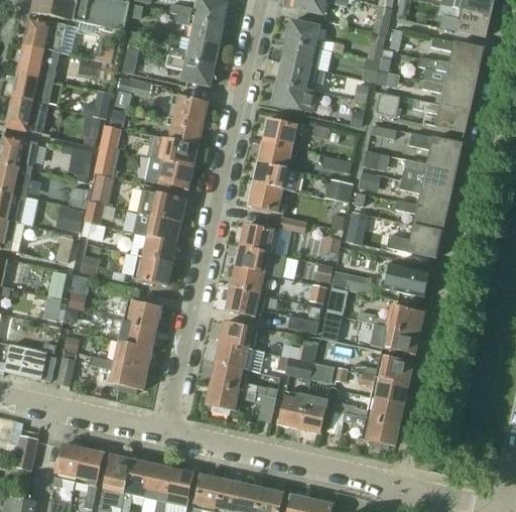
[(33,0),(31,10),(71,19),(71,18),(122,29),(128,1),(123,0),(33,0)]
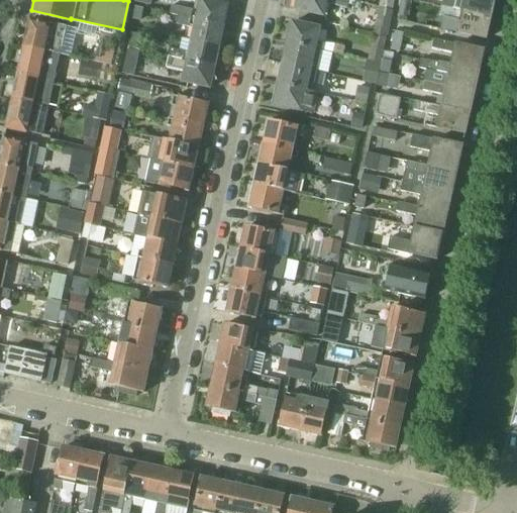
[(227,16),(229,5),(227,4),(228,2),(219,0),(199,0),(197,9),(193,8),(193,6),(172,2),(170,11),(178,13),(190,15),(223,23),(225,15),(227,16)]
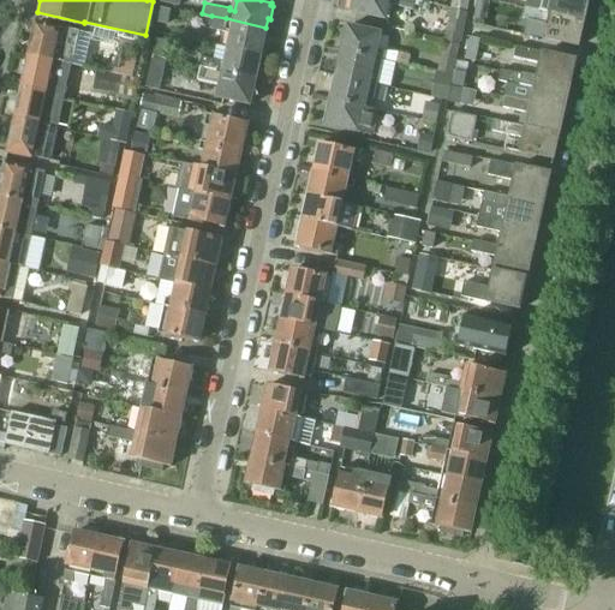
[(413,6),(415,0),(351,0),(350,6),(352,6),(351,9),(384,17),(388,0),(413,6)]
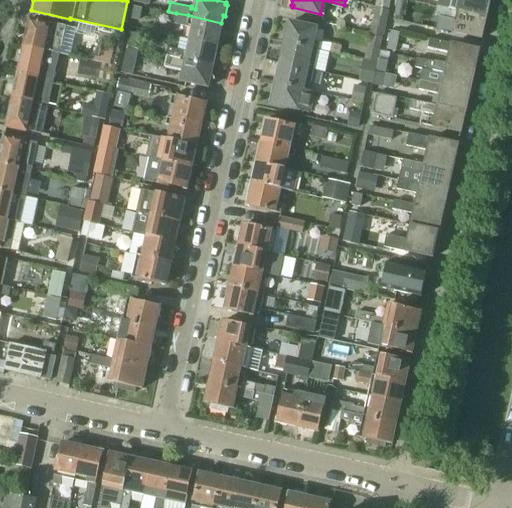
[(403,14),(406,0),(396,0),(394,12),(403,14)]
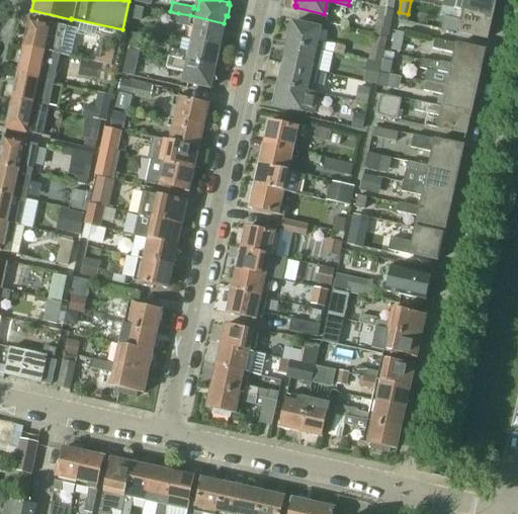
[(494,4),(495,0),(465,0),(463,11),(491,17),(492,13),(494,11),(495,6),(494,4)]
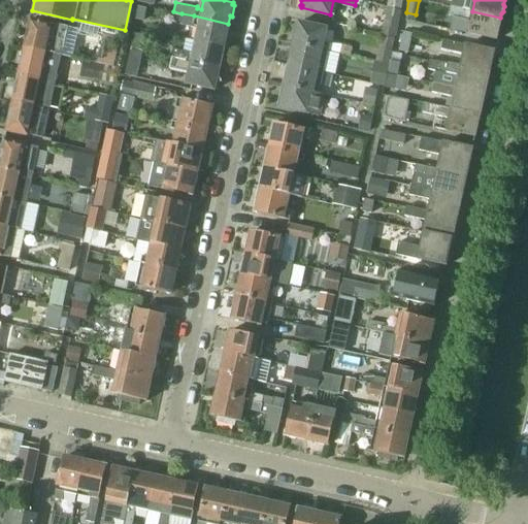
[(141,20),(144,5),(135,3),(131,18),(141,20)]
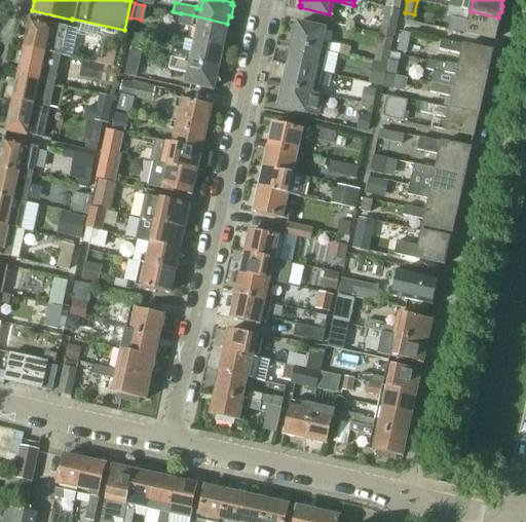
[(392,35),(399,7),(385,5),(379,32),(392,35)]
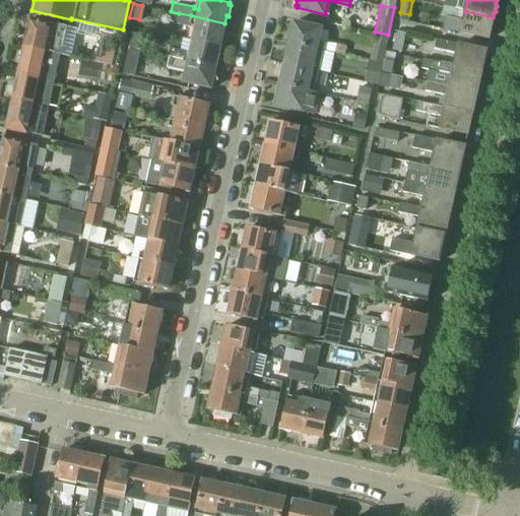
[(493,17),(465,11),(444,6),(442,14),(464,18),(461,30),(489,37),(490,34),(492,31),(493,27),(492,24),(493,17)]
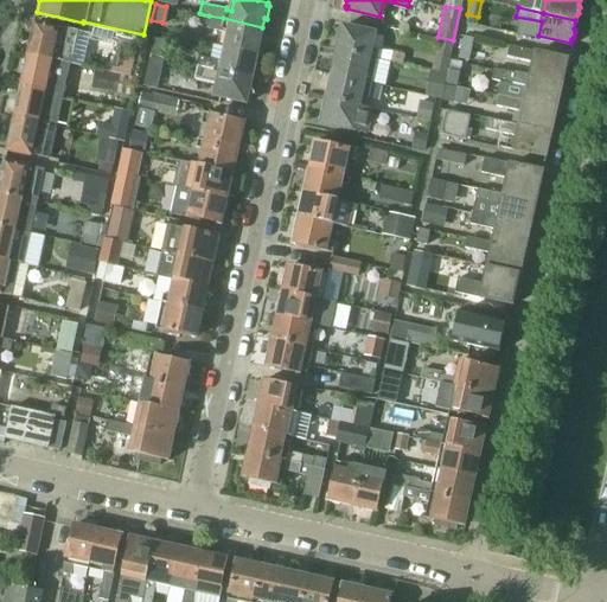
[(209,15),(206,25),(228,30),(224,45),(260,52),(262,38),(260,37),(262,27),(223,18),(209,15)]
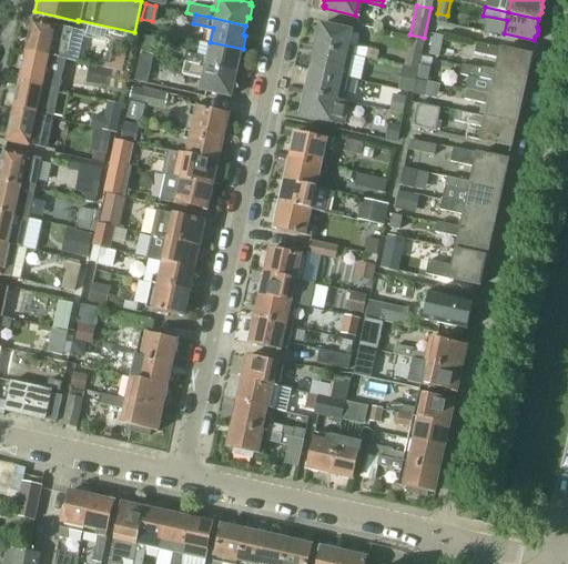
[(66,54),(71,27),(32,18),(27,47),(66,54)]
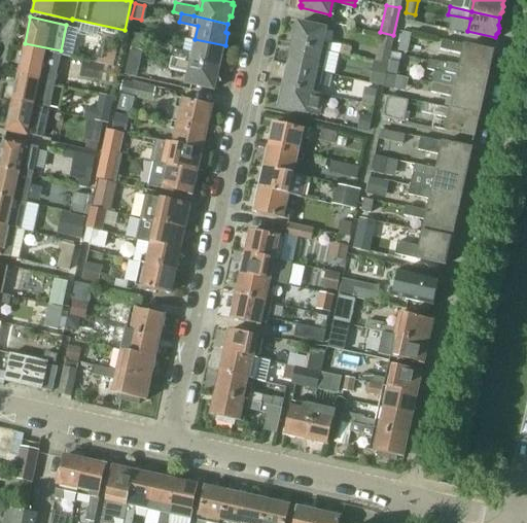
[(323,42),(326,26),(297,20),(297,23),(295,22),(292,33),(294,34),(292,41),(327,49),(329,43),(323,42)]
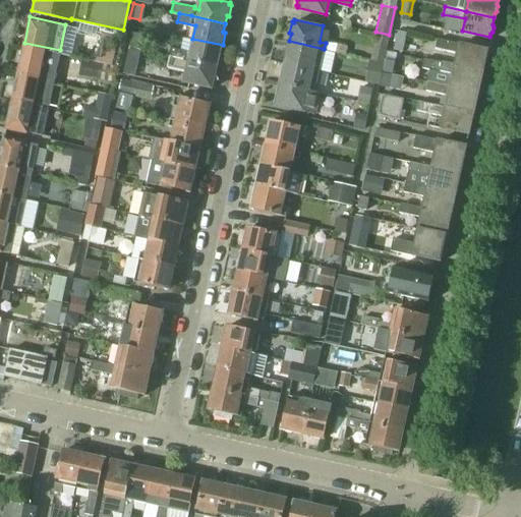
[(401,49),(406,30),(397,29),(393,47),(401,49)]
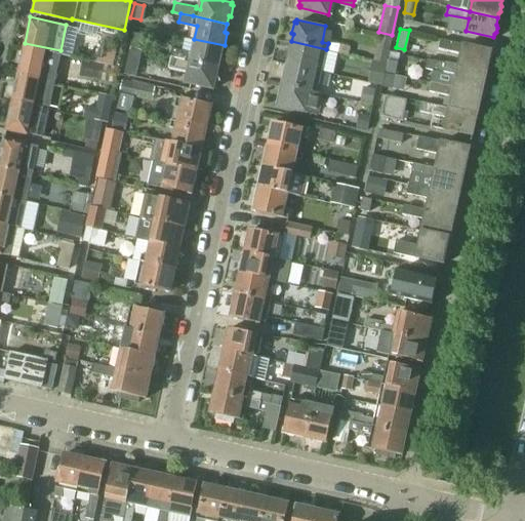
[(138,46),(143,32),(131,30),(128,44),(138,46)]
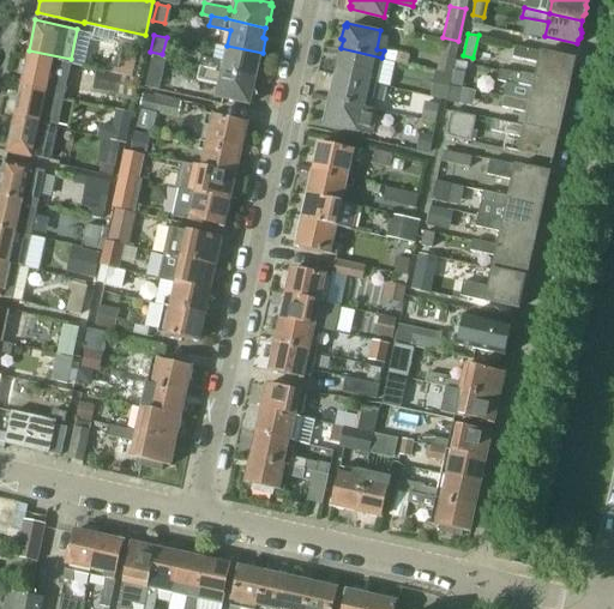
[(451,71),(458,41),(443,37),(435,68),(451,71)]
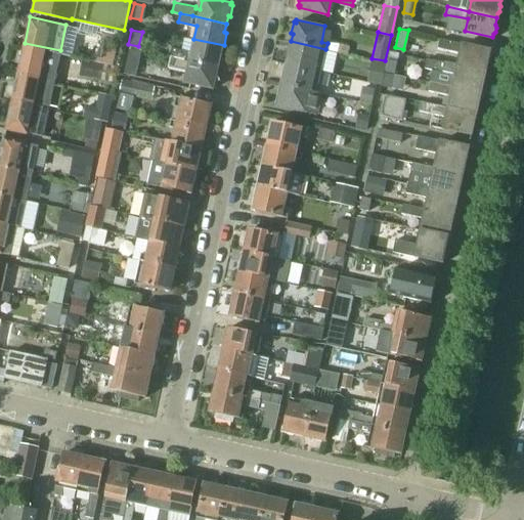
[(108,60),(114,40),(102,37),(97,57),(108,60)]
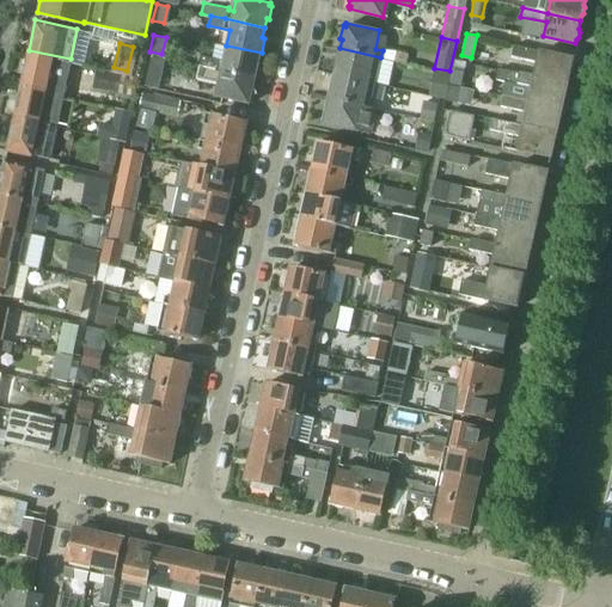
[(570,68),(573,56),(515,44),(513,54),(538,59),(534,75),(567,83),(568,79),(570,77),(571,71),(570,68)]
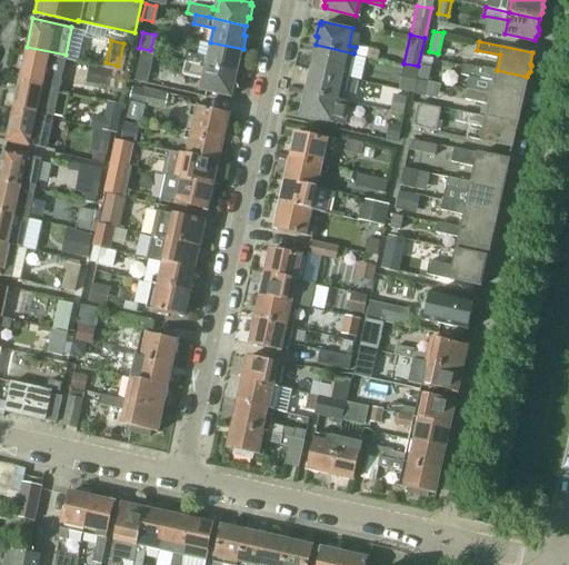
[(240,63),(243,49),(210,42),(208,55),(187,49),(185,59),(236,70),(238,62),(240,63)]
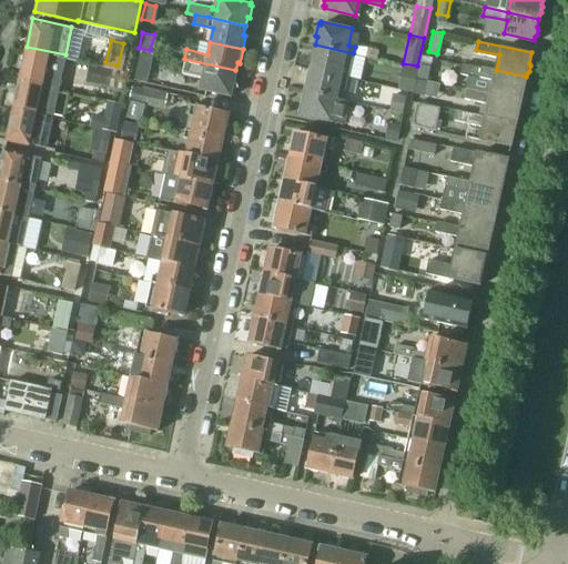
[(342,74),(345,60),(352,61),(353,53),(315,44),(314,53),(311,53),(308,68),(342,74)]
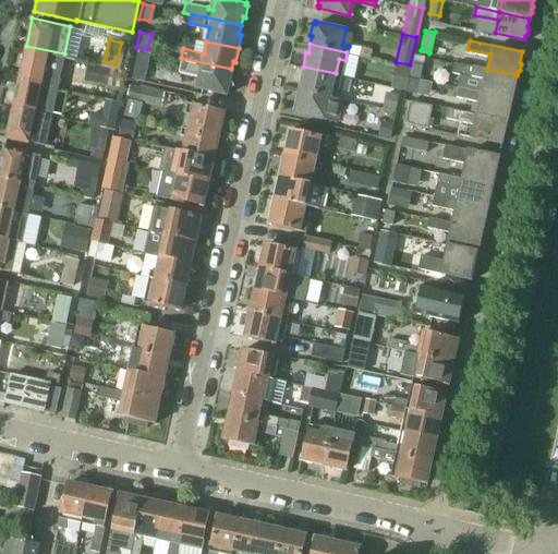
[(58,83),(64,53),(26,46),(20,75),(43,80),(58,83)]
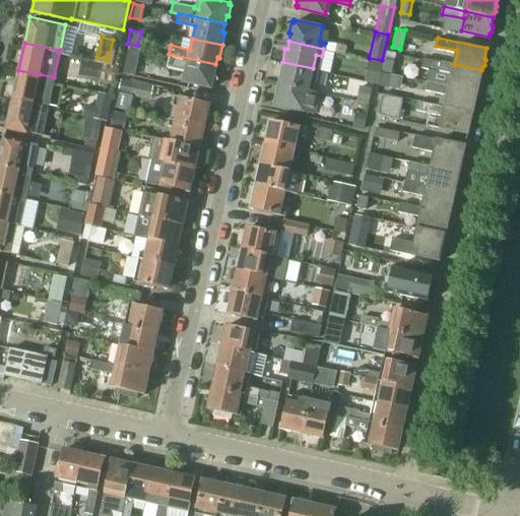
[(133,73),(138,49),(127,47),(122,70),(133,73)]
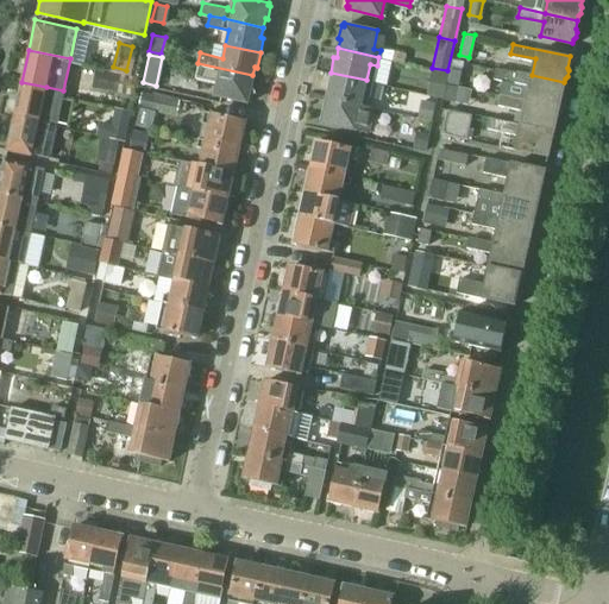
[(250,86),(252,75),(198,63),(195,77),(217,82),(214,94),(246,101),(248,99),(250,99),(252,87),(250,86)]
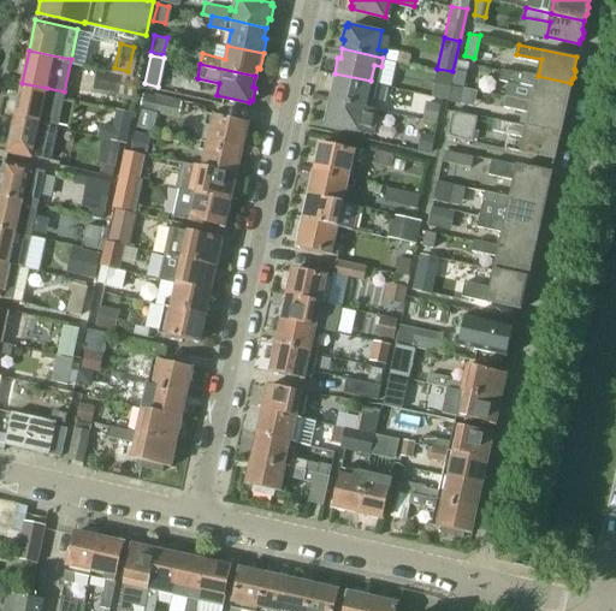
[(568,94),(570,83),(538,76),(503,67),(501,77),(535,85),(532,99),(566,106),(566,105),(568,102),(569,96),(568,94)]
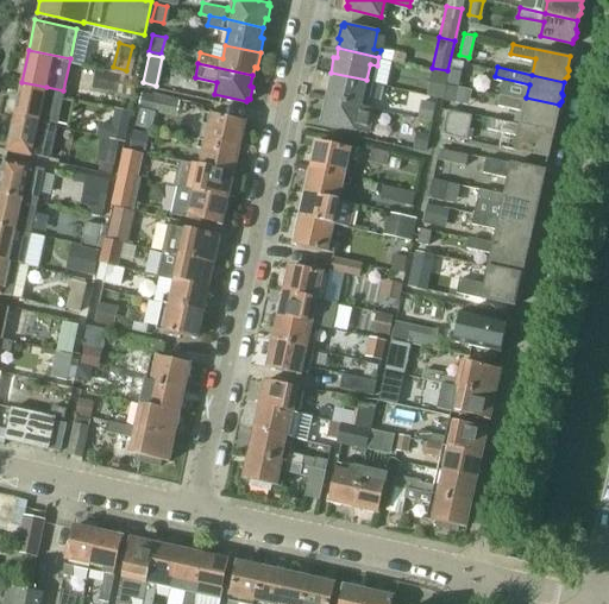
[(111,87),(114,73),(95,68),(92,82),(111,87)]
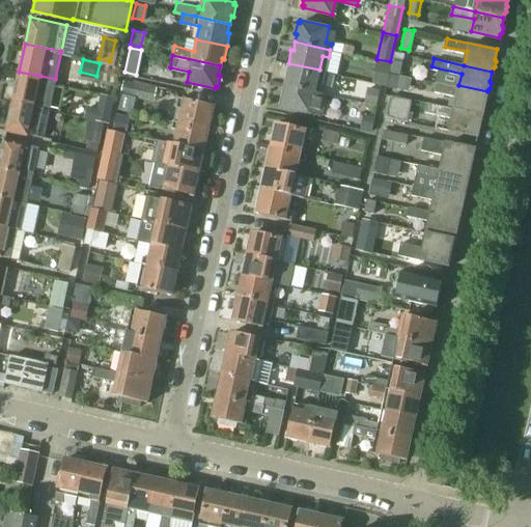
[(393,59),(390,71),(399,73),(401,61),(393,59)]
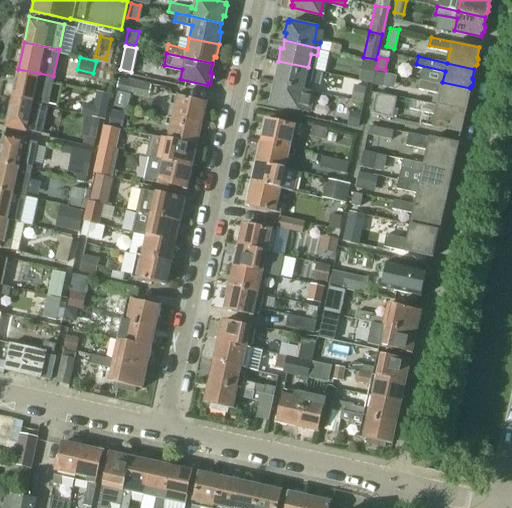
[(364,58),(359,78),(371,80),(376,60),(364,58)]
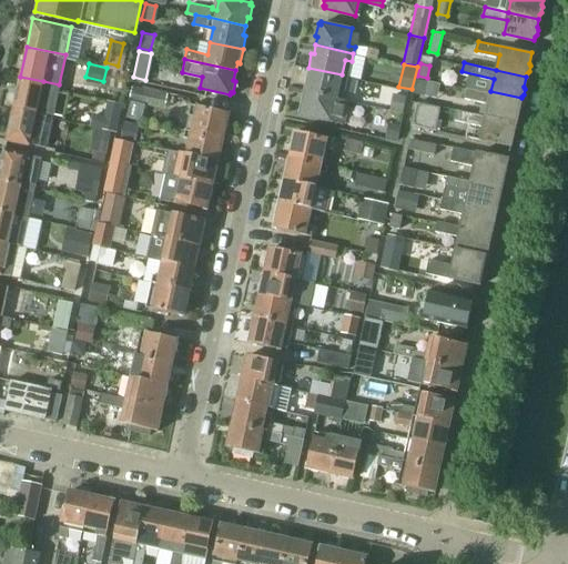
[(338,90),(342,74),(308,68),(305,81),(307,81),(305,91),(343,99),(345,91),(338,90)]
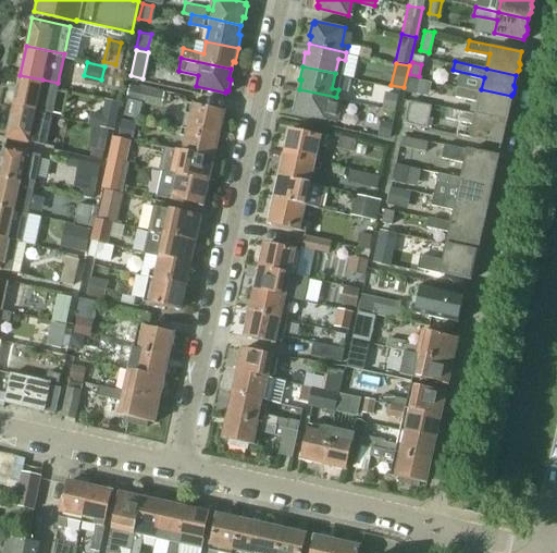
[(20,75),(13,103),(45,110),(51,111),(58,83),(42,80),(20,75)]
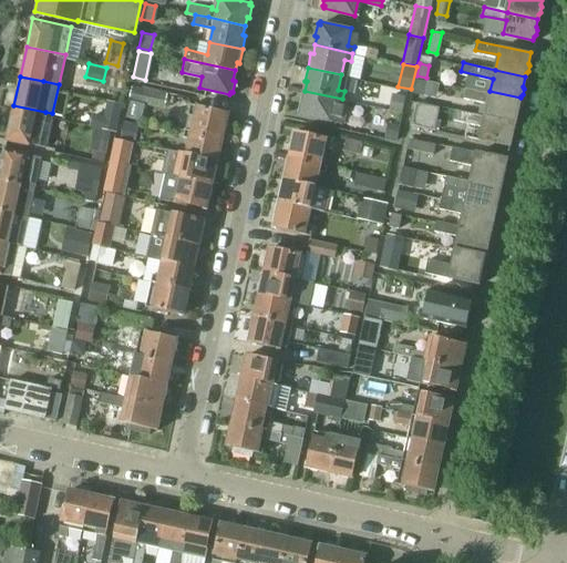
[(415,78),(413,90),(421,92),(422,89),(431,91),(433,81),(424,79),(424,80),(415,78)]
